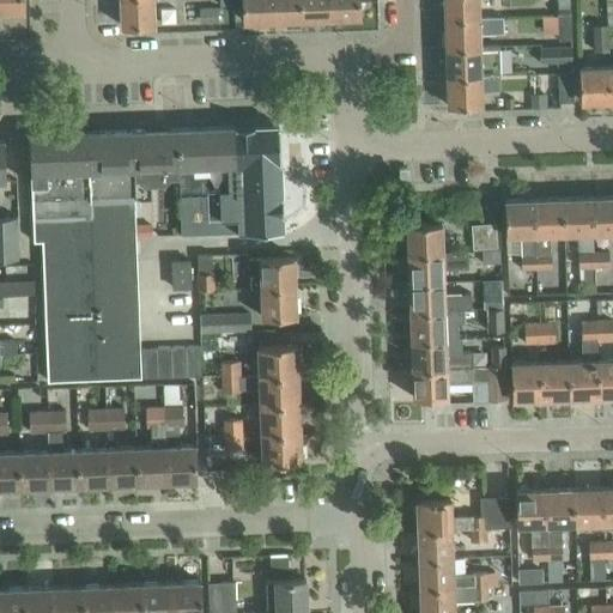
[(0,0),(0,11),(23,11),(22,0),(0,0)]
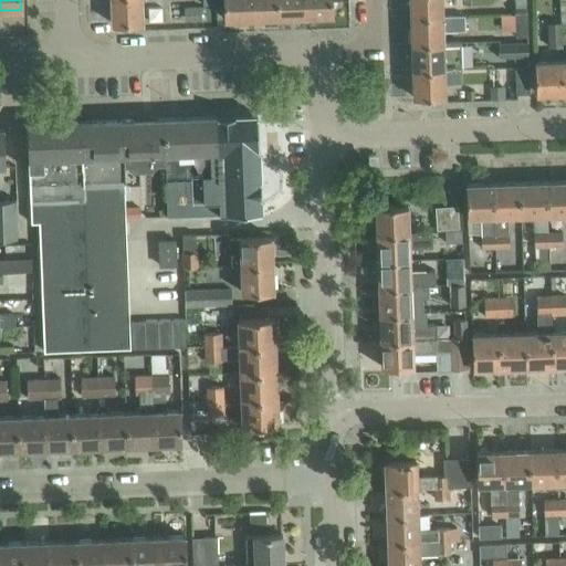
[(143,21),(142,0),(111,0),(112,22),(143,21)]
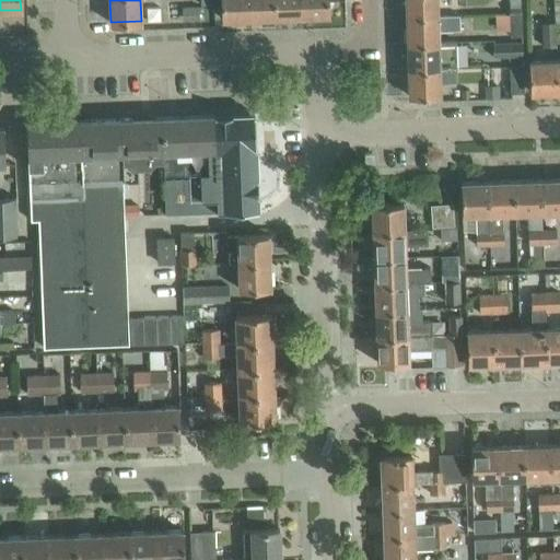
[(249,18),(248,0),(221,0),(222,19),(249,18)]
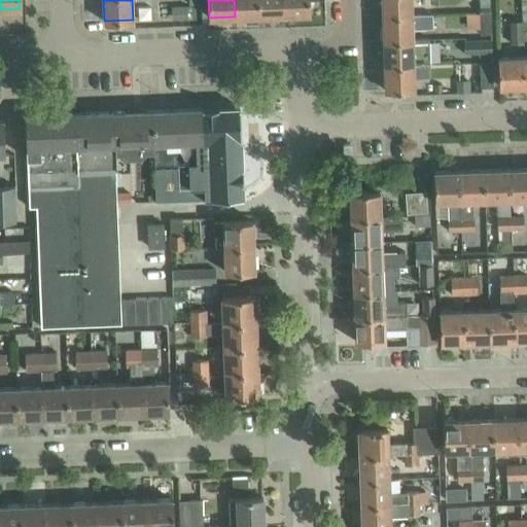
[(234,0),(235,16),(259,15),(258,0),(234,0)]
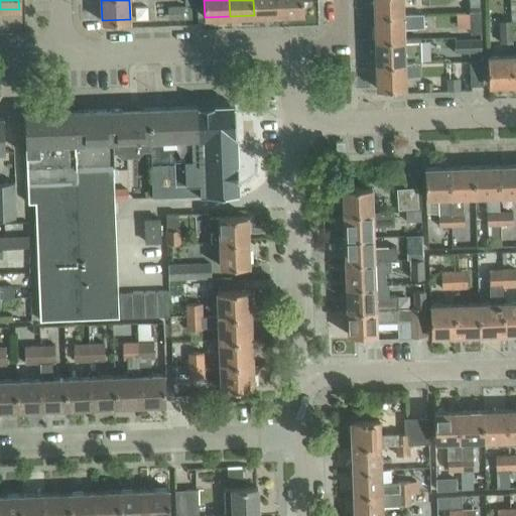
[(278,14),(277,0),(253,0),(254,15),(278,14)]
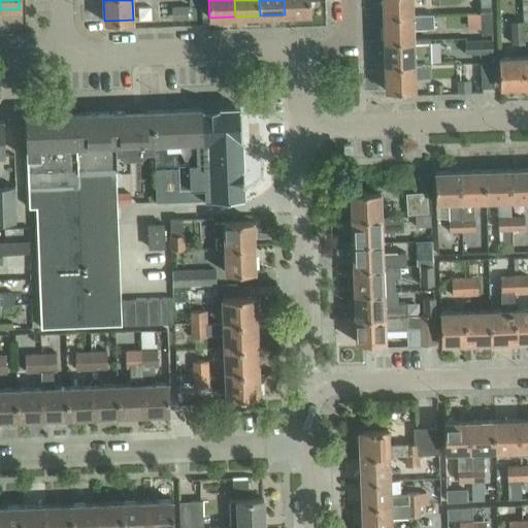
[(284,0),(285,14),(309,14),(308,0),(284,0)]
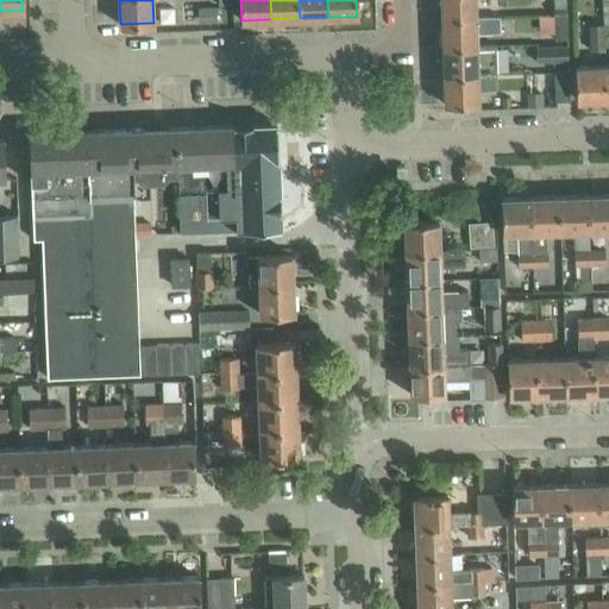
[(441,0),(443,18),(477,18),(476,16),(476,0),(441,0)]
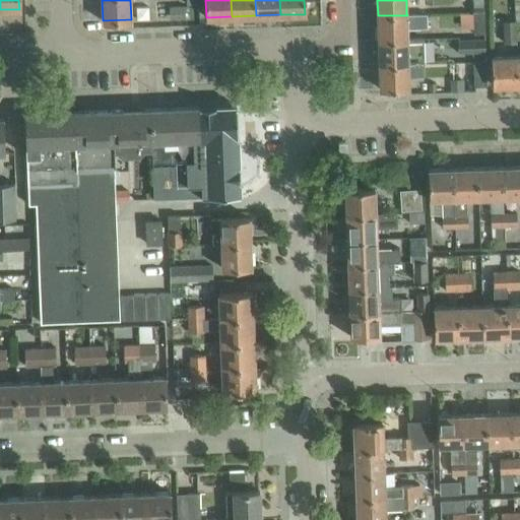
[(471,0),(472,13),(483,12),(482,0),(471,0)]
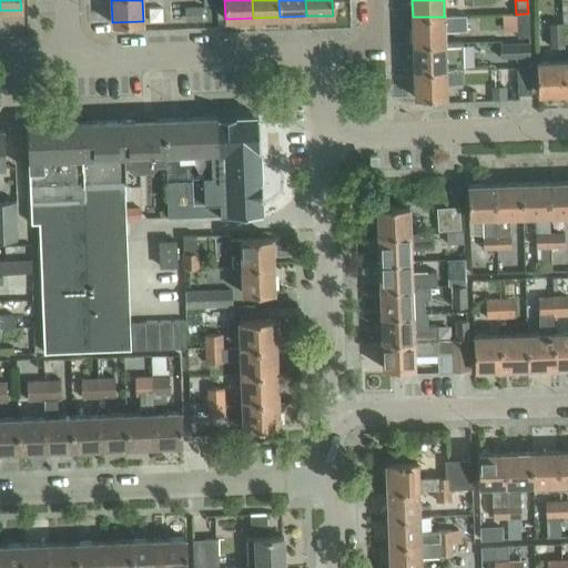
[(516,14),(517,37),(529,37),(528,13),(516,14)]
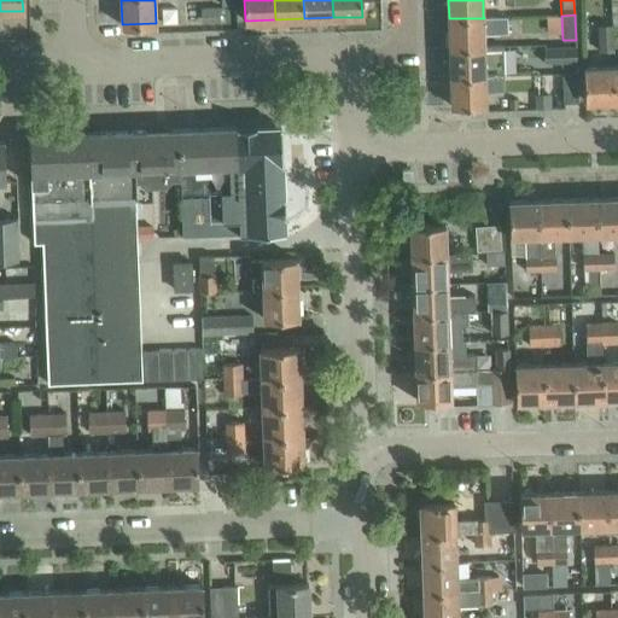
[(449,47),(484,46),(484,34),(507,33),(507,16),(483,16),(484,18),(449,18),(449,47)]
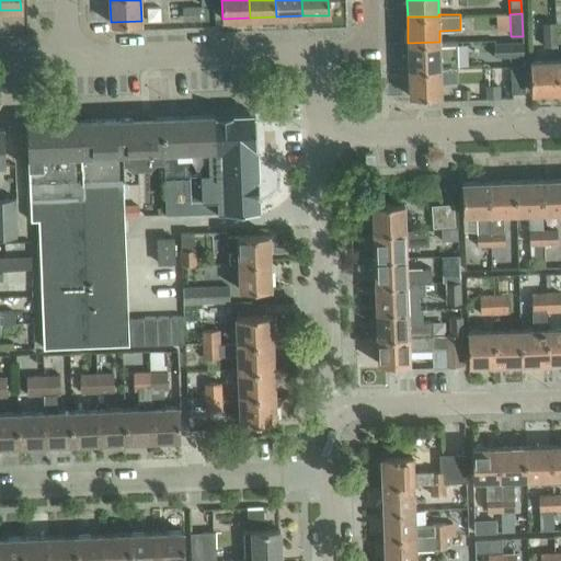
[(557,22),(554,22),(541,22),(542,46),(557,46),(557,22)]
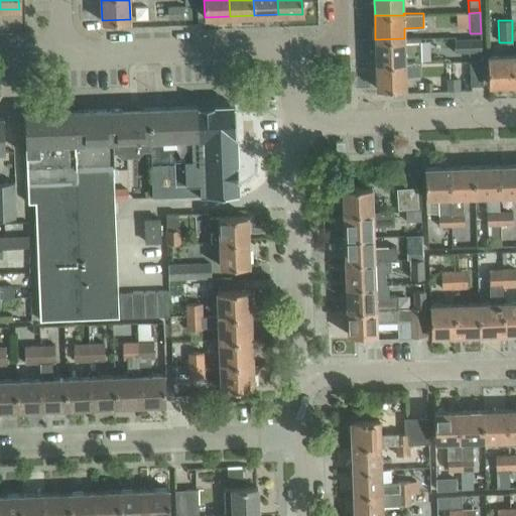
[(420,37),(404,38),(375,39),(376,63),(405,62),(421,61),(420,37)]
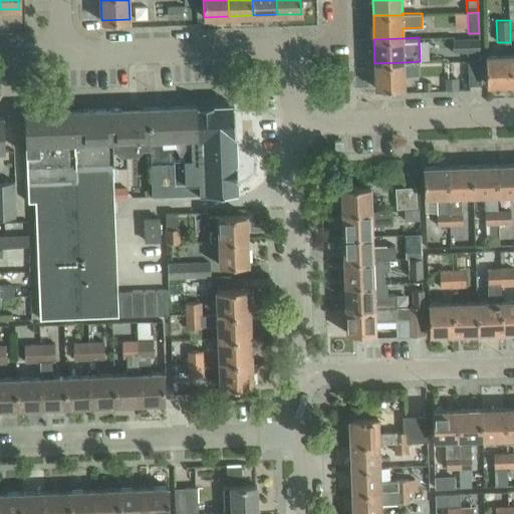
[(511,83),(510,55),(486,56),(487,84),(511,83)]
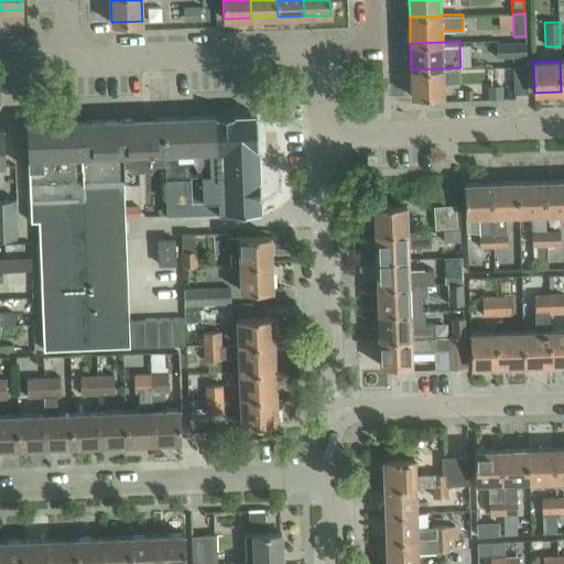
[(513,93),(514,94),(528,94),(527,66),(512,67),(513,93)]
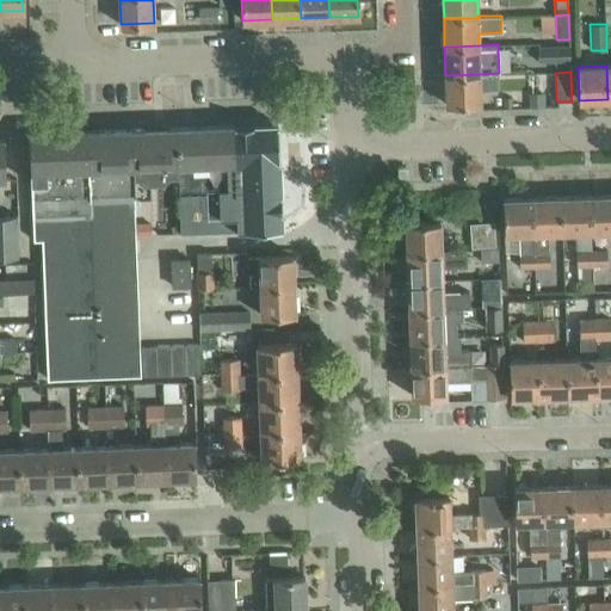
[(480,74),(445,75),(446,104),(481,104),(480,74)]
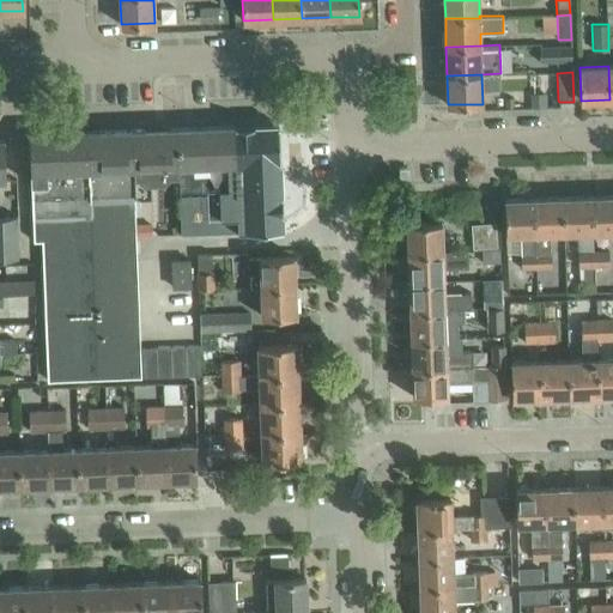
[(278,123),(177,127),(178,167),(178,175),(180,193),(180,196),(181,234),(281,230),(280,193),(278,123)]
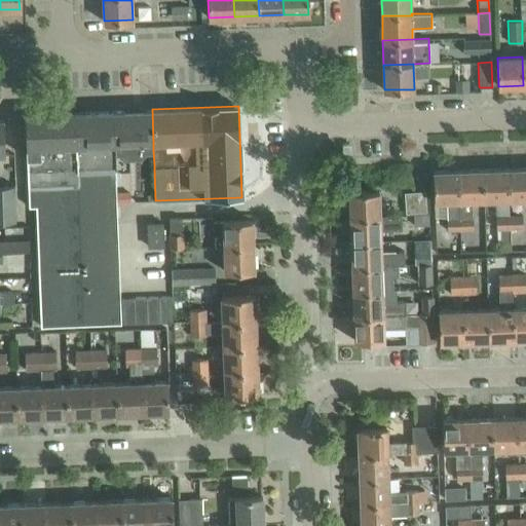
[(115,170),(128,168),(128,156),(141,155),(145,150),(153,150),(153,143),(152,109),(113,110),(115,170)]
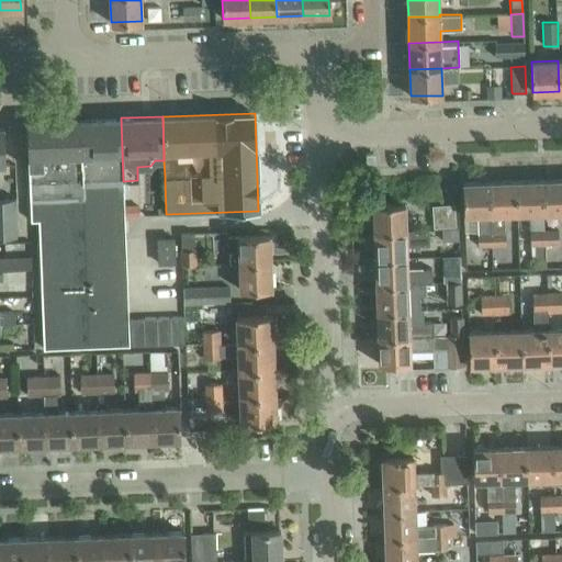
[(128,345),(127,318),(124,216),(124,204),(123,181),(121,117),(80,119),(88,346),(128,345)]
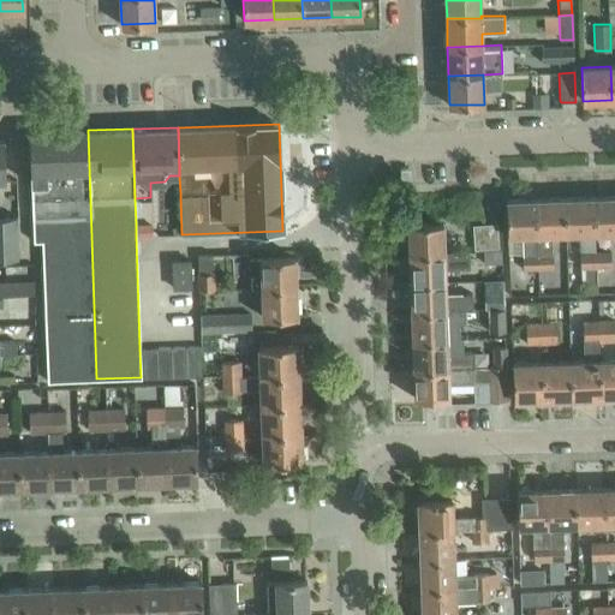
[(29,132),(34,240),(41,240),(47,381),(96,378),(88,130),(29,132)]
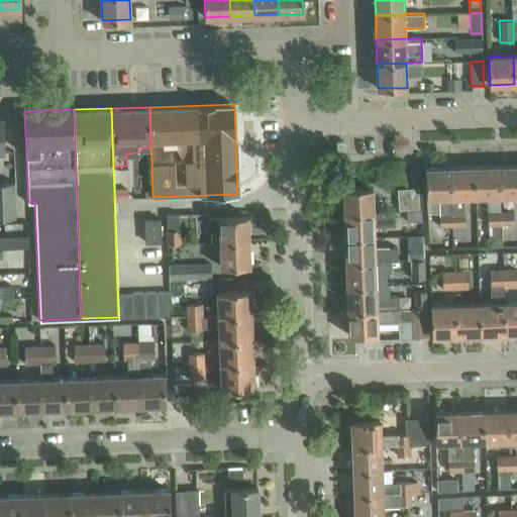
[(516,195),(516,166),(498,167),(499,196),(500,196),(516,195)]
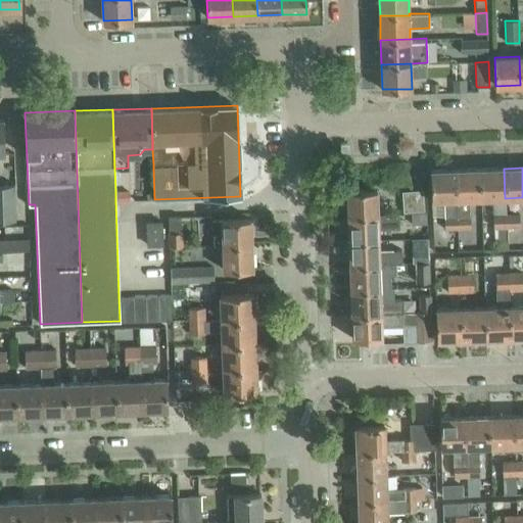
[(479,169),(454,170),(455,199),(456,216),(469,216),(469,199),(480,198),(479,169)]
